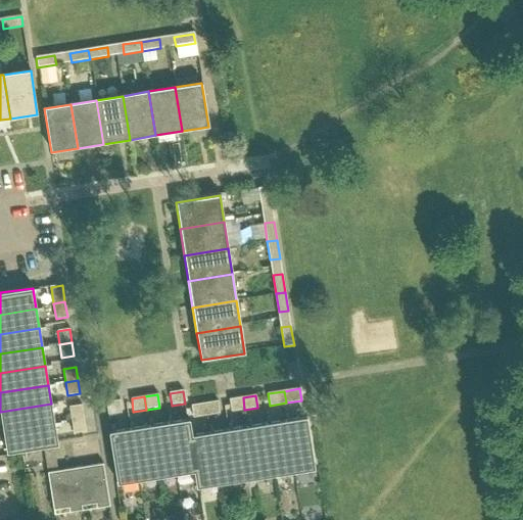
[(232,412),(244,410),(243,397),(230,399),(232,412)]
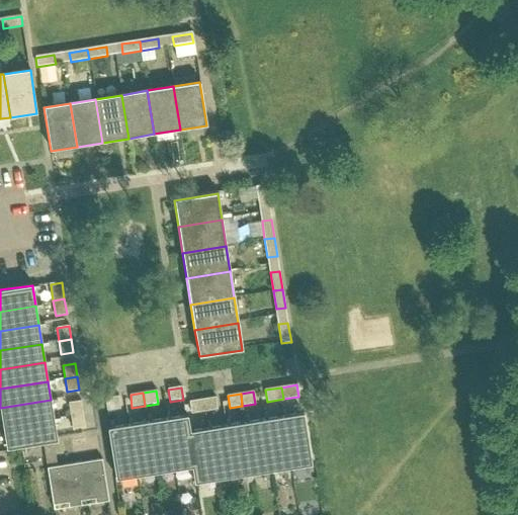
[(107,411),(116,410),(120,409),(118,397),(105,399),(107,411)]
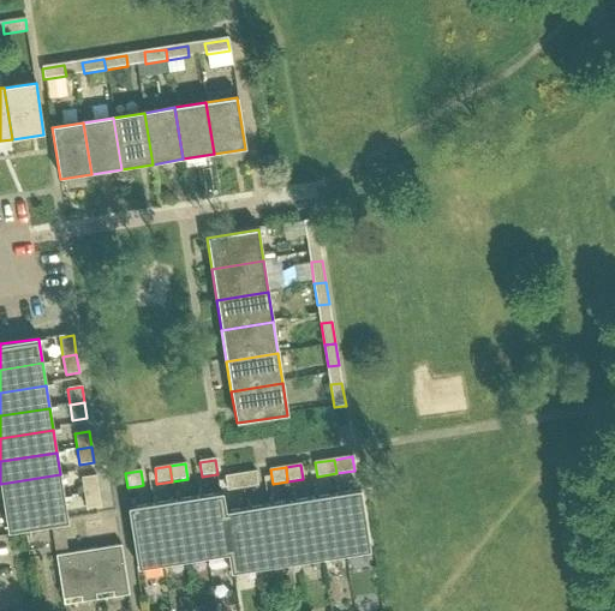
[(242,474),(244,489),(258,486),(257,472),(242,474)]
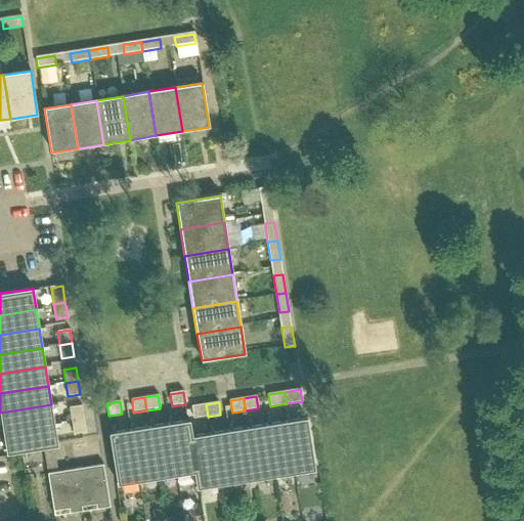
[(51,404),(0,413),(3,432),(54,424),(51,404)]
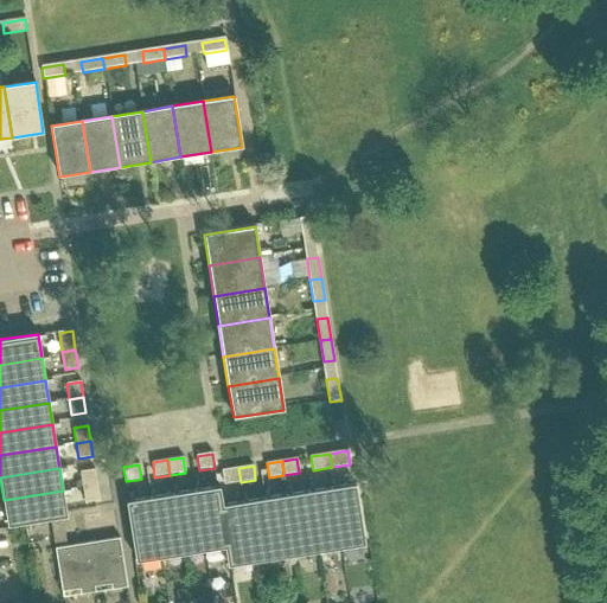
[(225,485),(241,482),(238,468),(223,470),(225,485)]
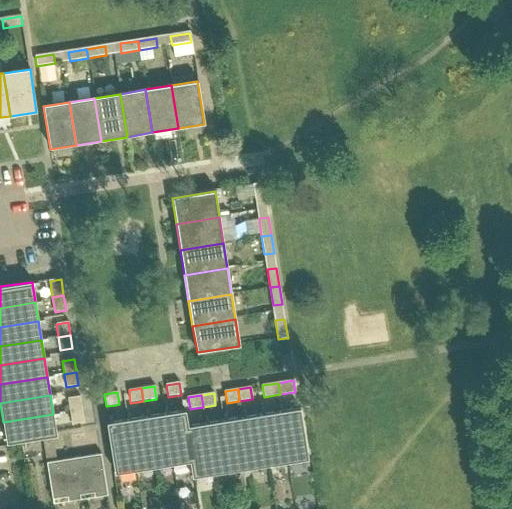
[(70,412),(82,410),(80,397),(68,399),(70,412)]
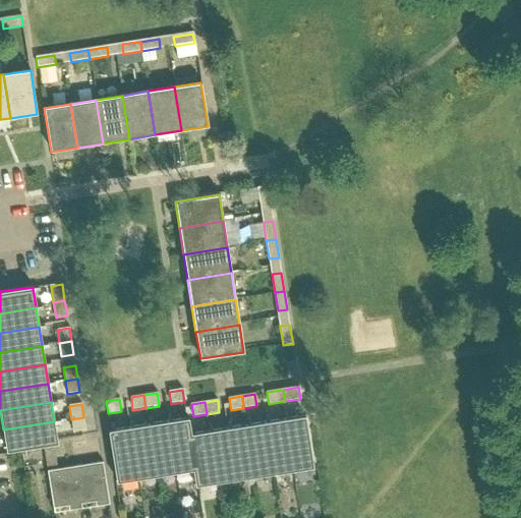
[(303,416),(284,419),(292,470),(312,467),(313,467),(305,416),(303,416)]
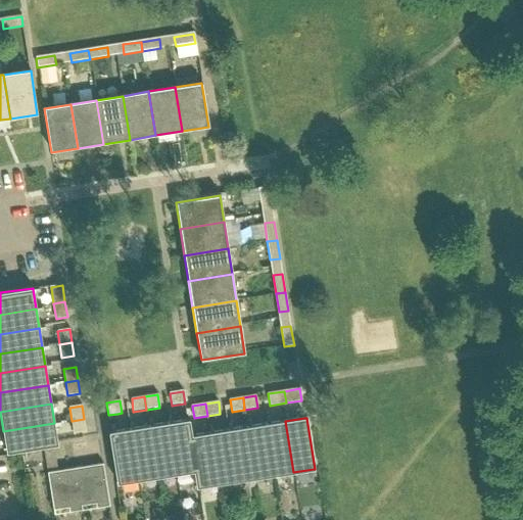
[(84,419),(72,421),(74,433),(86,432),(84,419)]
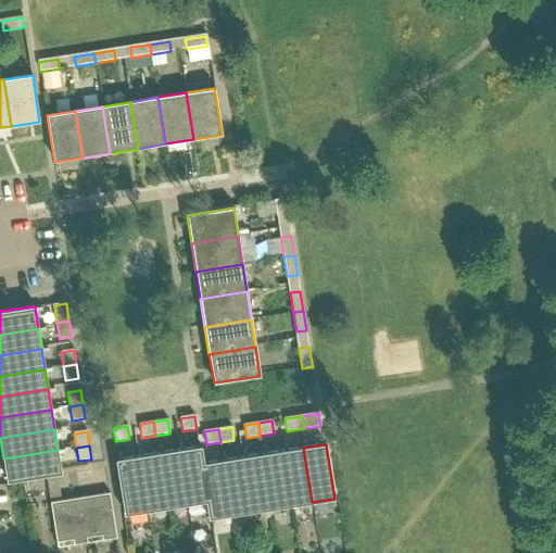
[(201,447),(179,450),(188,504),(206,501),(209,501),(202,464),(204,464),(201,447)]
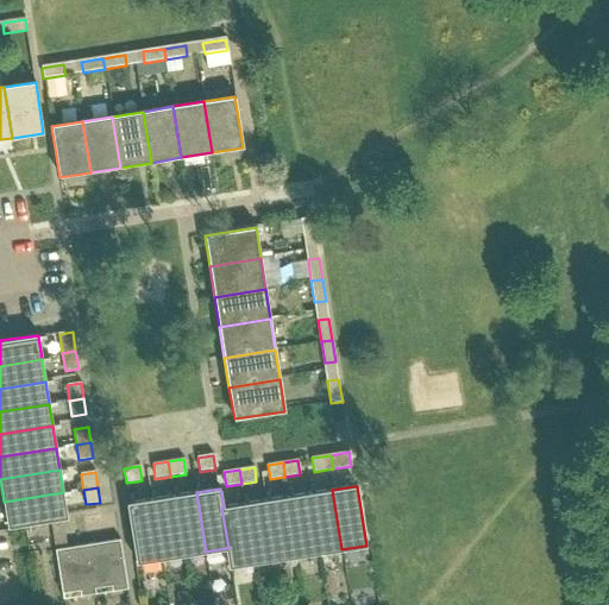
[(332,490),(309,493),(319,553),(341,549),(332,490)]
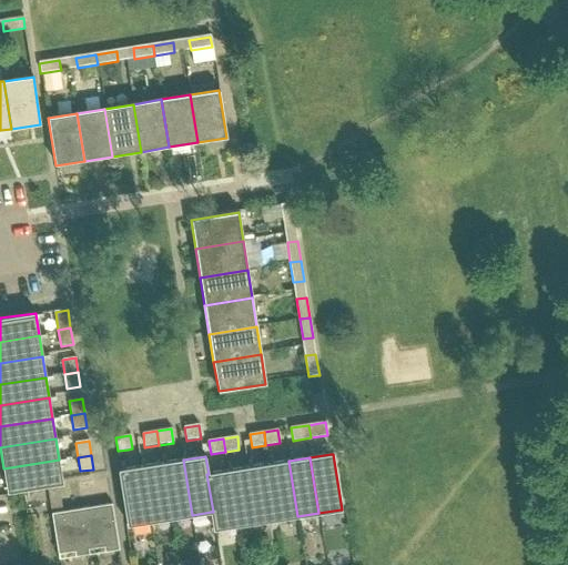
[(59,460),(3,468),(8,492),(23,490),(48,485),(59,483),(63,483),(62,482),(62,481),(59,460)]
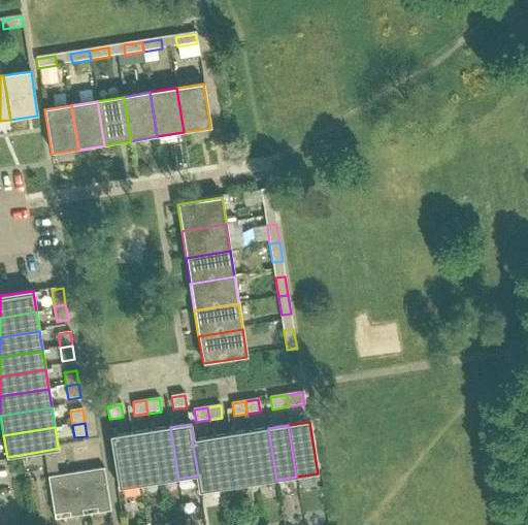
[(170,427),(151,430),(159,482),(178,479),(170,427)]
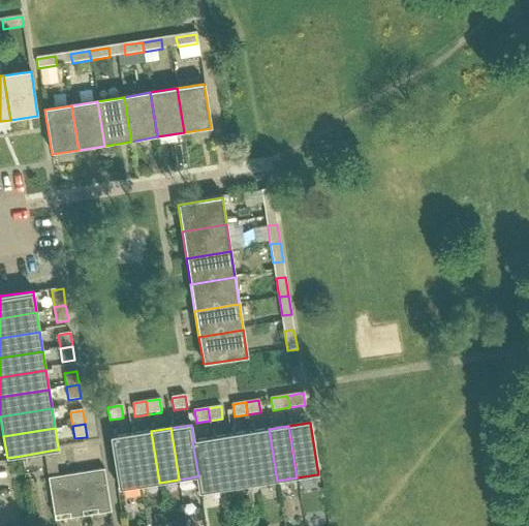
[(269,429),(250,432),(258,484),(277,481),(269,429)]
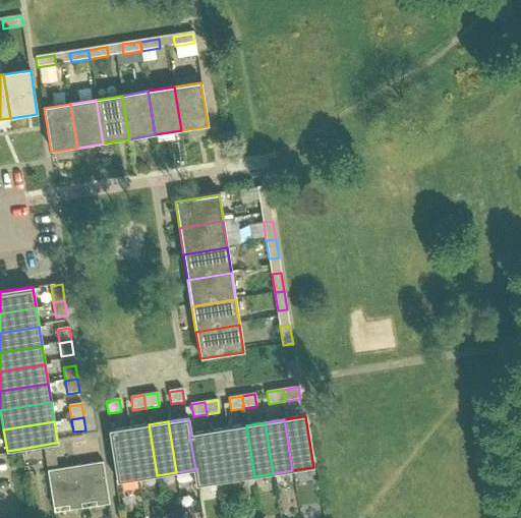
[(149,424),(130,427),(138,478),(157,475),(149,424)]
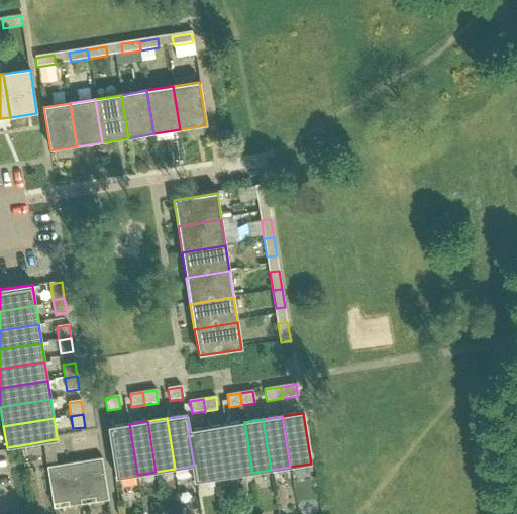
[(244,422),(225,425),(233,476),(252,473),(244,422)]
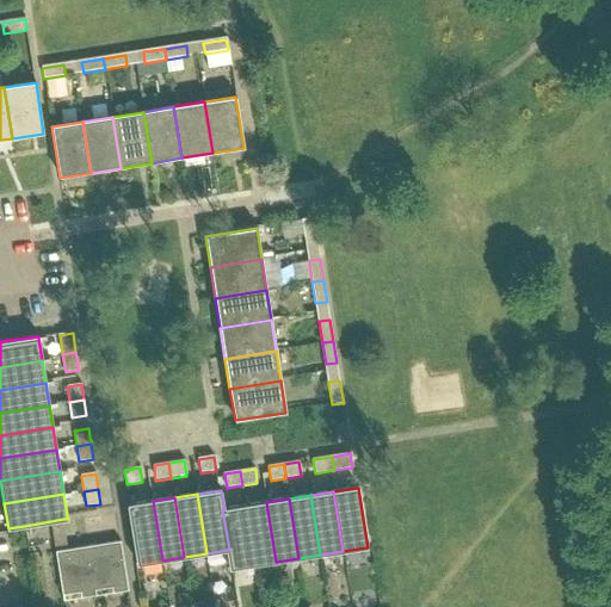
[(129,505),(128,505),(137,564),(162,561),(153,501),(129,505)]
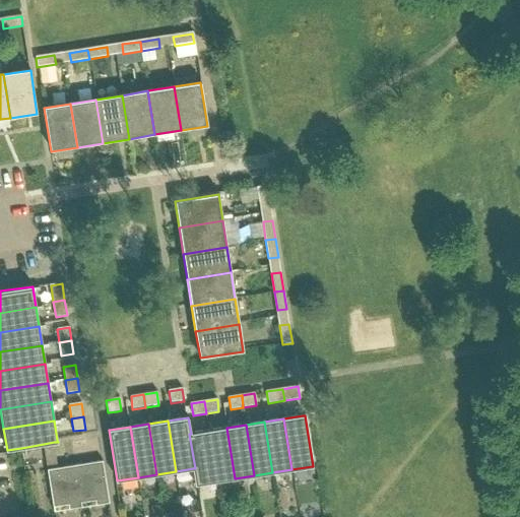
[(226,428),(208,431),(216,481),(235,478),(226,428)]
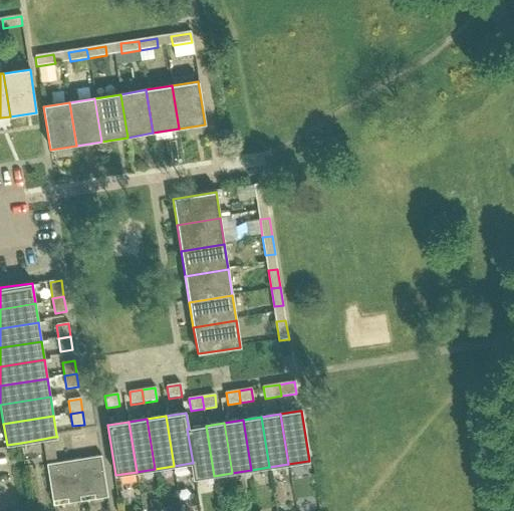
[(189,429),(187,429),(193,463),(191,463),(193,479),(214,476),(206,426),(189,429)]
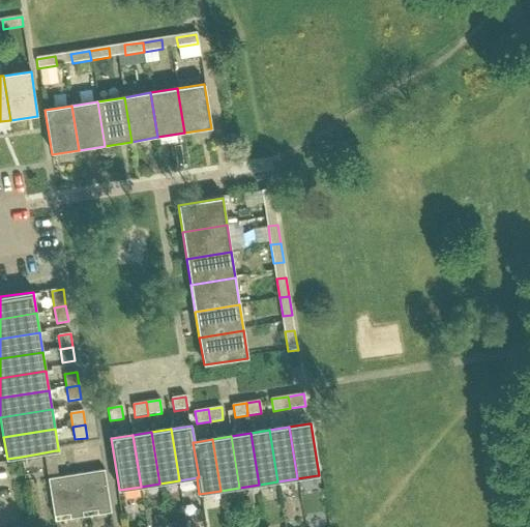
[(55,450),(45,452),(48,475),(58,473),(55,450)]
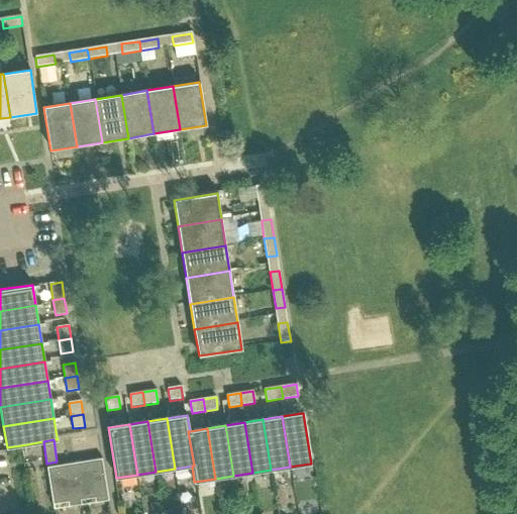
[(109,501),(102,458),(75,464),(82,505),(81,499),(95,497),(96,503),(109,501)]
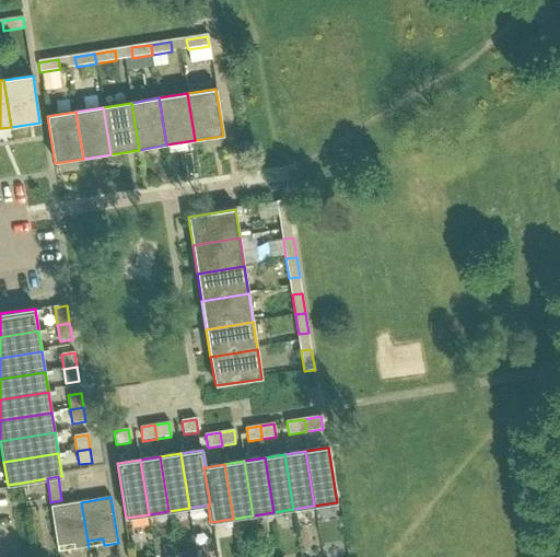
[(73,543),(74,549),(89,547),(81,502),(51,507),(58,552),(59,552),(59,545),(73,543)]
